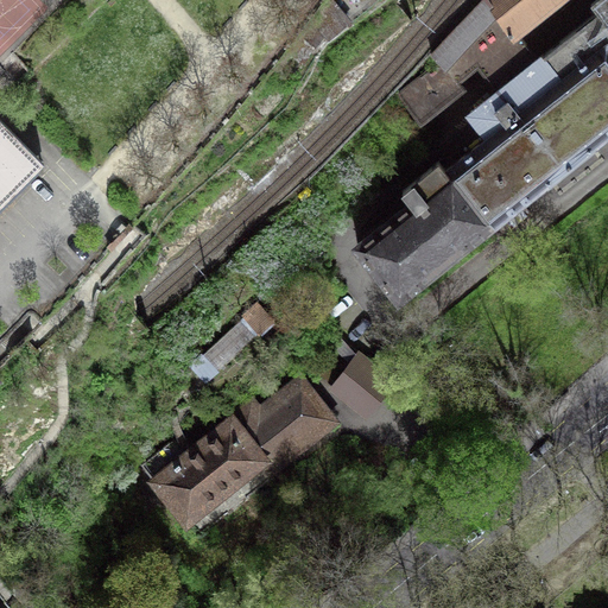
[(500,88),(537,58),(515,31),(553,0),(480,0),(431,52),(438,59),(456,78),(477,62),(500,88)]
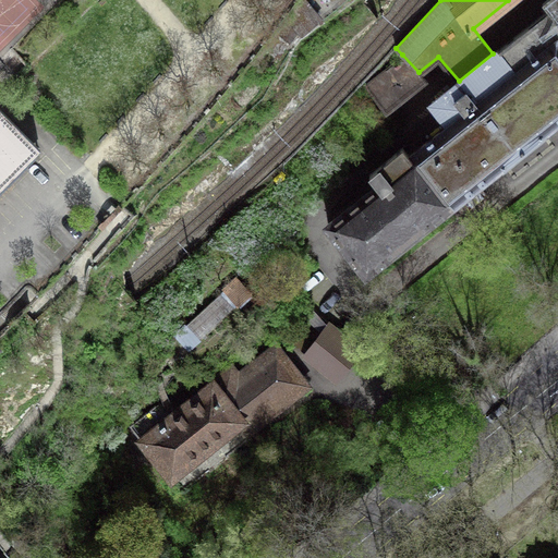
[(557,0),(498,49),(516,71),(556,38),(557,40),(557,0)]
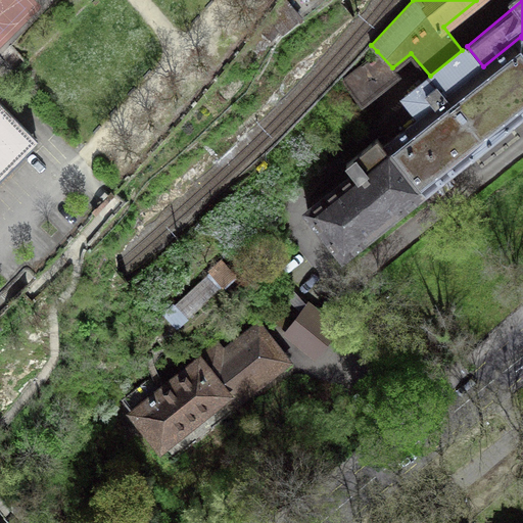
[(306,209),(352,266),(428,204),(420,195),(522,111),(522,38),(521,36),(483,66),(467,46),(462,50),(430,76),(403,96),(420,116),(384,145),(377,137),(345,161),(353,172),(306,209)]
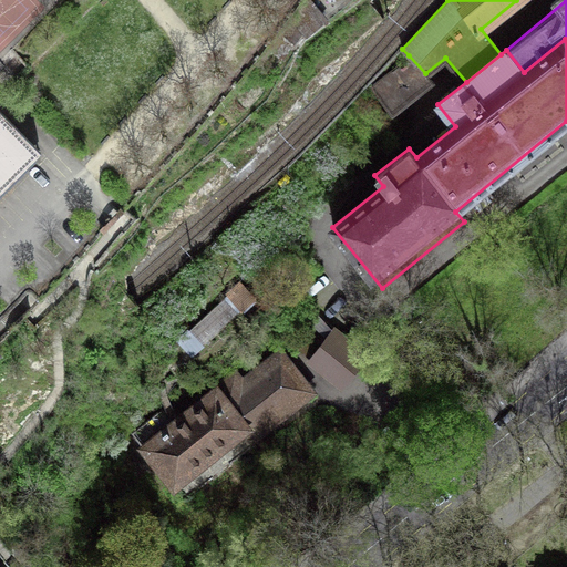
[(425,73),(409,55),(373,85),(393,110),(431,80),(425,73)]
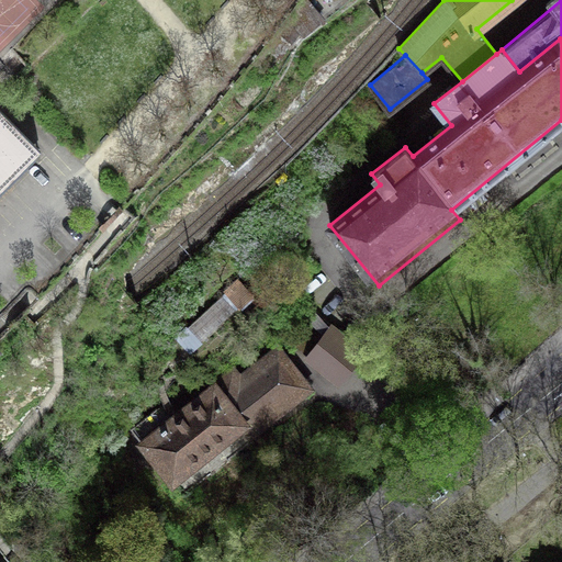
[(0,188),(40,149),(0,109),(0,188)]
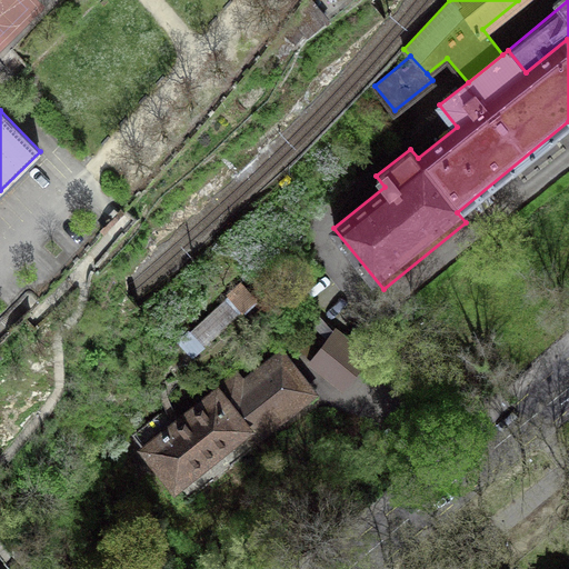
[(312,279),(299,292),(308,302),(322,289),(312,279)]
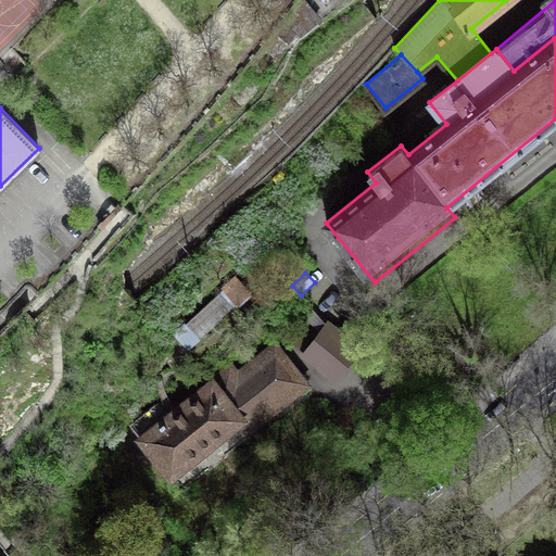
[(188,350),(251,292),(237,276),(173,333),(188,350)]
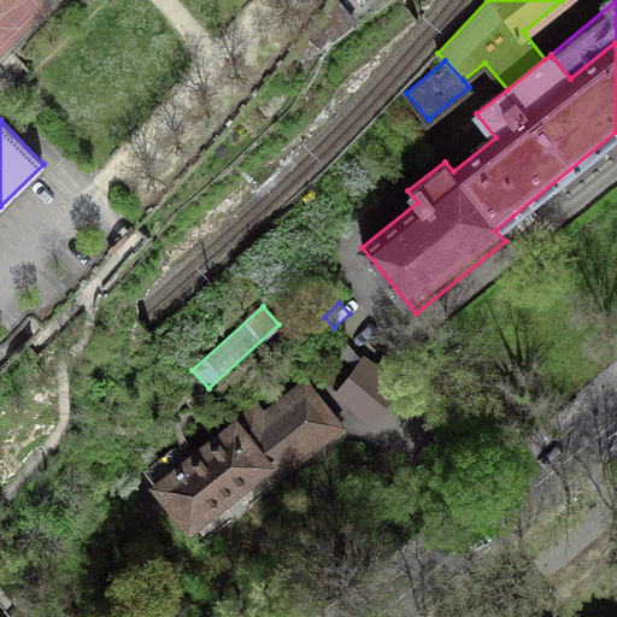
[(359,356),(365,362),(380,374),(385,364),(366,347),(359,356)]
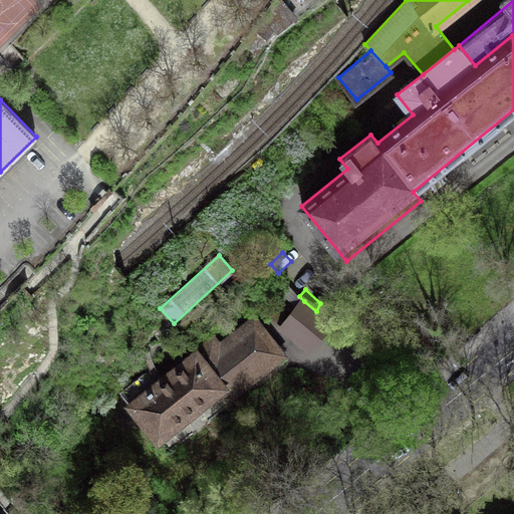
[(307,344),(327,321),(316,311),(304,301),(284,325),(307,344)]
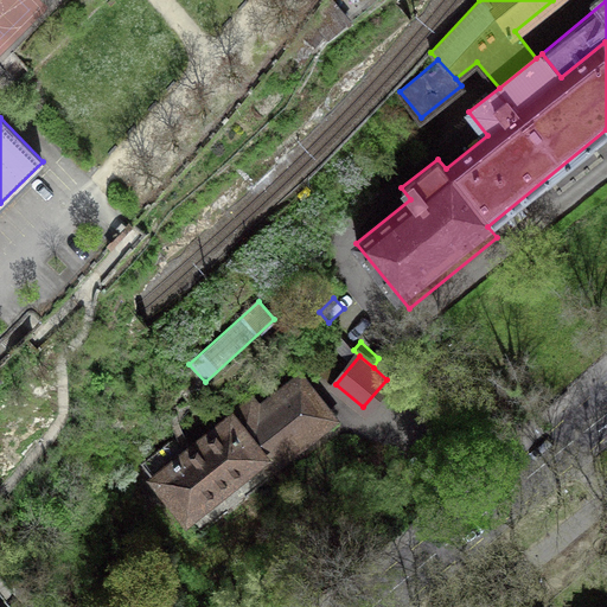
[(0,395),(14,378),(0,366),(0,395)]
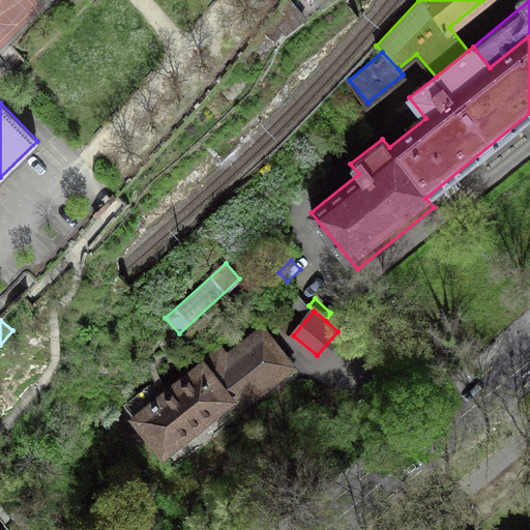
[(234,411),(291,365),(261,329),(225,358),(218,351),(163,396),(154,386),(128,408),(163,451),(226,401),(234,411)]
